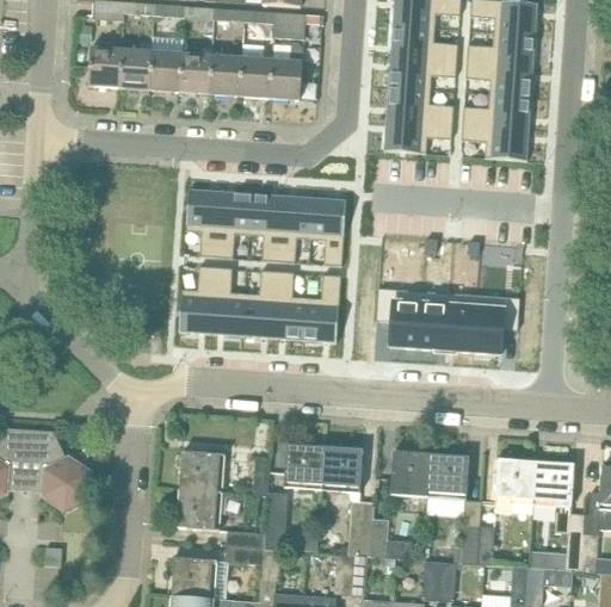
[(124,19),(124,12),(125,0),(94,0),(93,17),(124,19)]
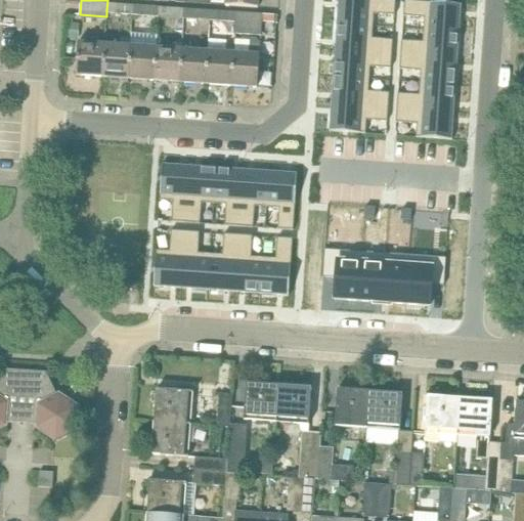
[(106,10),(132,12),(133,2),(107,0),(106,10)]
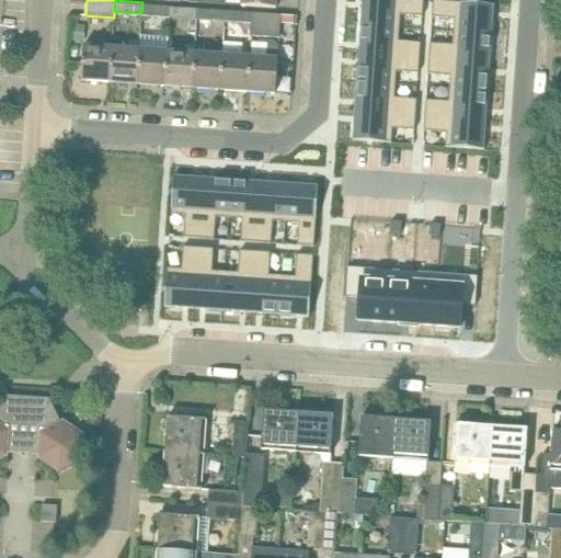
[(362,0),(361,22),(399,24),(400,15),(400,12),(422,13),(423,0),(362,0)]
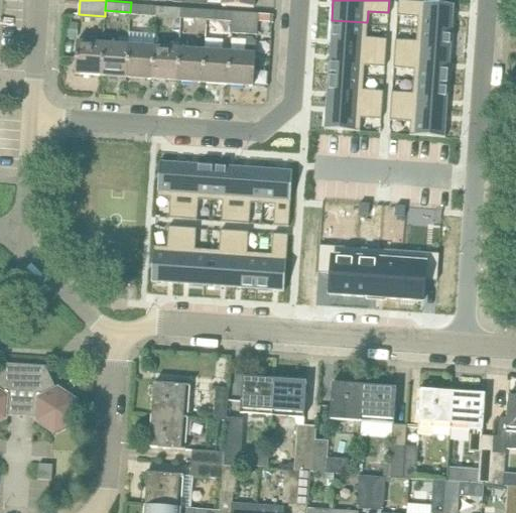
[(397,13),(417,14),(417,16),(417,25),(453,28),(455,2),(426,0),(398,0),(397,13)]
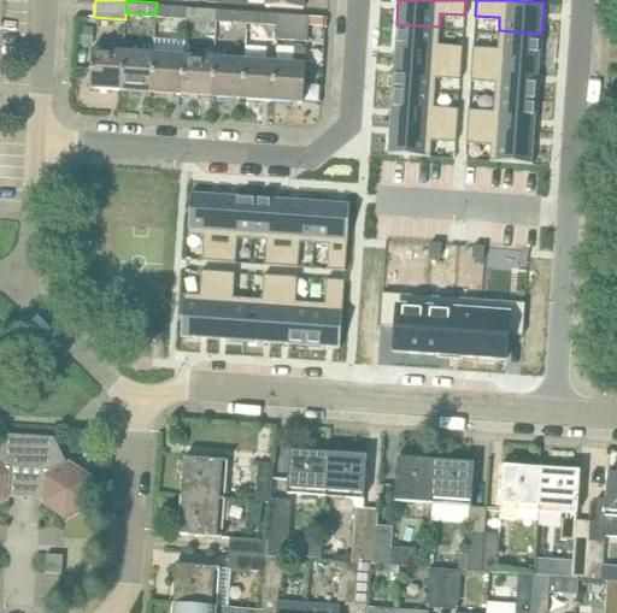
[(187,5),(157,3),(156,15),(186,16),(187,5)]
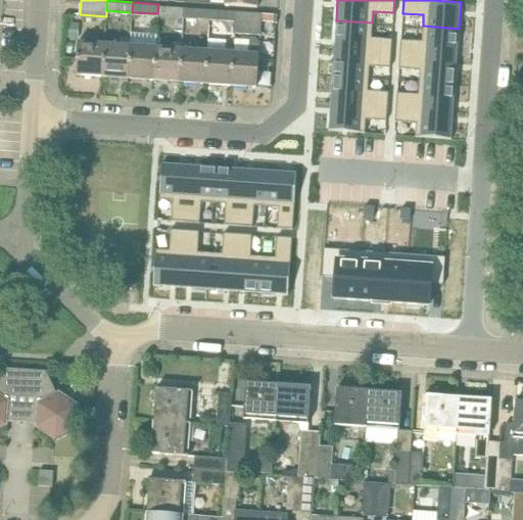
[(157,13),(183,15),(184,5),(158,4),(157,13)]
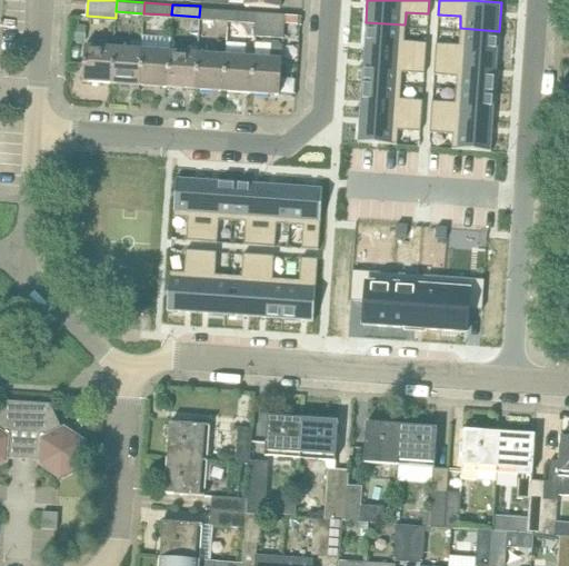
[(199,17),(228,19),(229,8),(200,6),(199,17)]
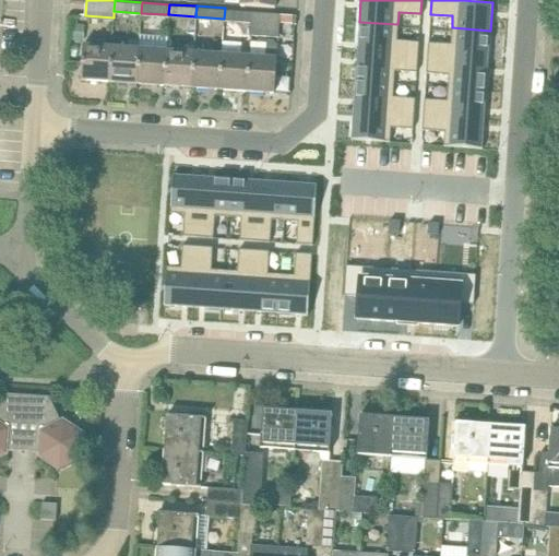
[(251,10),(225,8),(224,19),(223,39),(233,39),(234,20),(251,21),(251,10)]
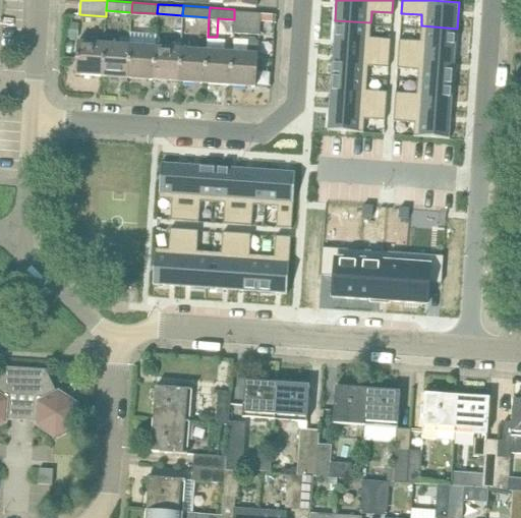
[(261,11),(234,9),(234,19),(233,31),(259,33),(261,19),(275,20),(276,12),(261,11)]
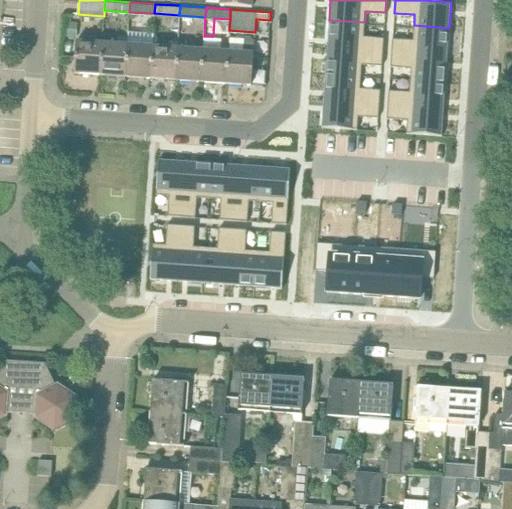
[(67,20),(66,35),(76,35),(77,21),(67,20)]
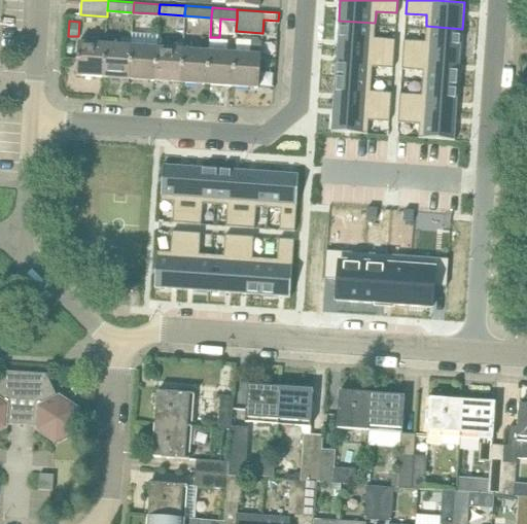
[(339,21),(337,47),(394,51),(394,42),(395,37),(375,36),(375,35),(375,23),(339,21)]
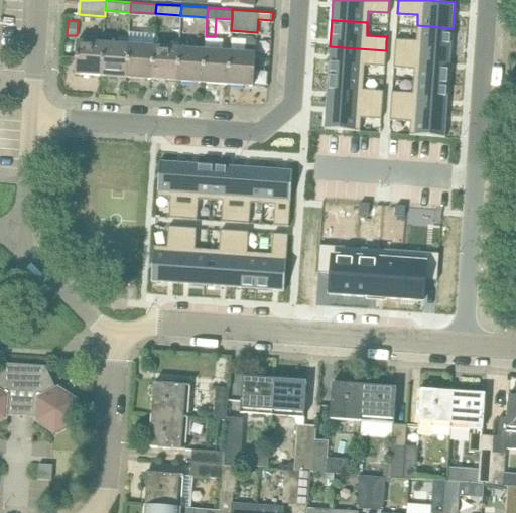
[(395,37),(394,51),(450,55),(450,54),(453,28),(417,25),(416,37),(416,38),(395,37)]
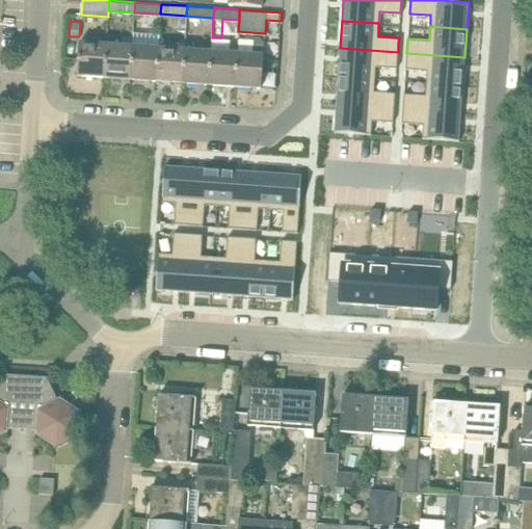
[(132,44),(130,77),(156,79),(158,46),(159,34),(133,32),(133,36),(132,36),(132,44)]
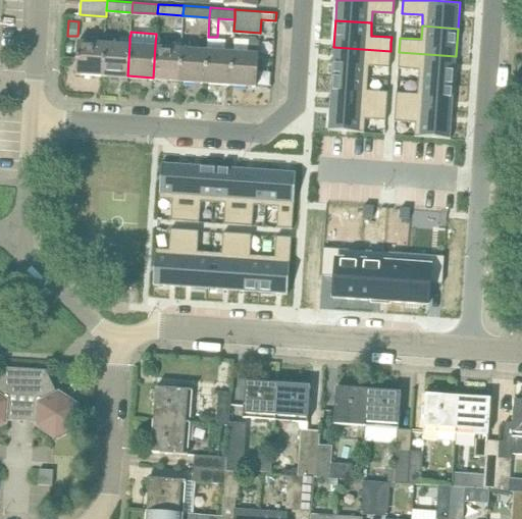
[(233,50),(232,50),(230,83),(256,85),(259,39),(235,37),(233,50)]
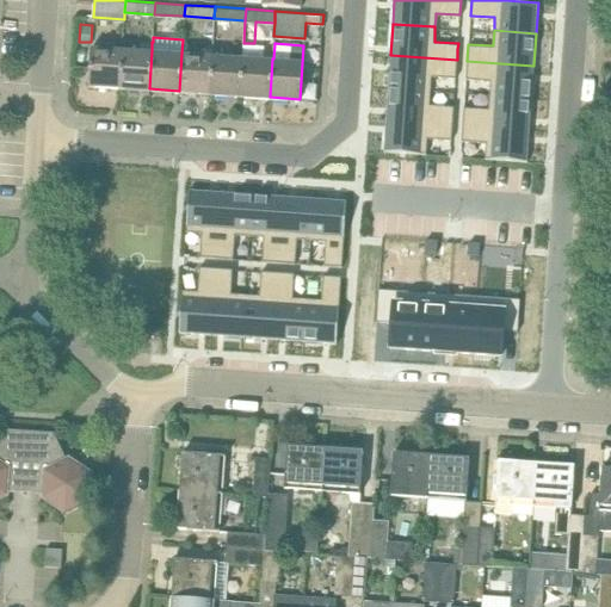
[(88,85),(119,86),(122,48),(91,45),(88,85)]
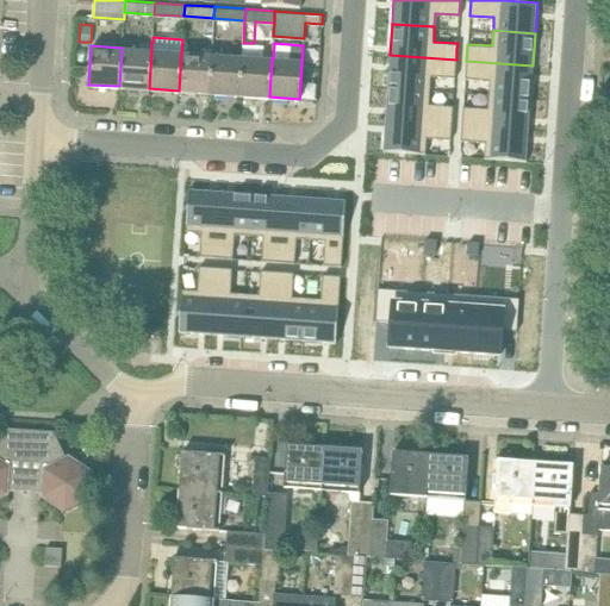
[(151,50),(122,48),(119,86),(149,88),(151,50)]
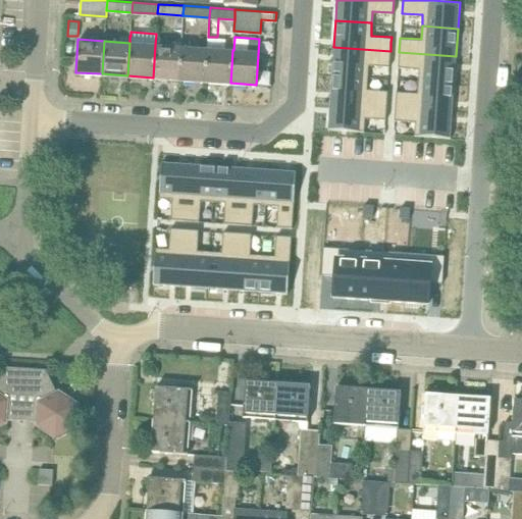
[(155,45),(153,78),(179,80),(181,46),(155,45)]
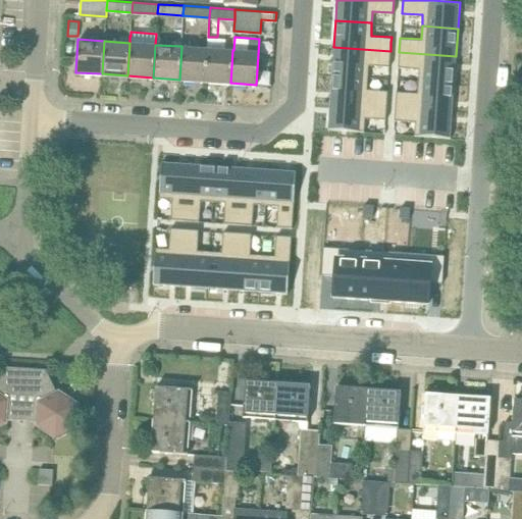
[(179,80),(204,81),(207,48),(181,46),(179,80)]
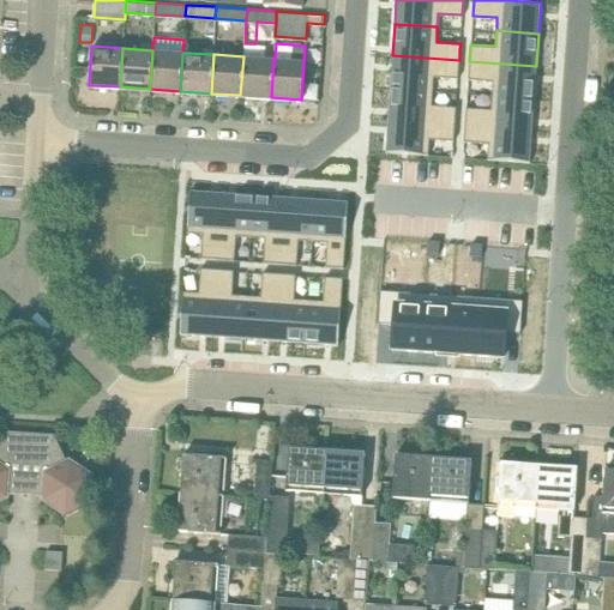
[(392,55),(390,86),(433,90),(434,76),(458,77),(459,60),(392,55)]
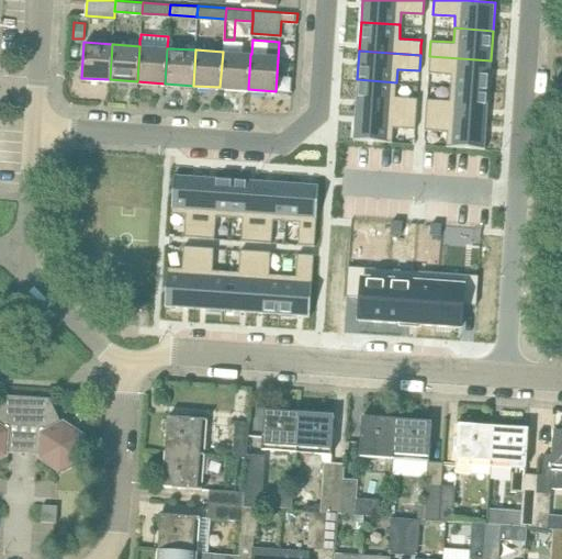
[(248,89),(250,54),(223,52),(220,87),(248,89)]
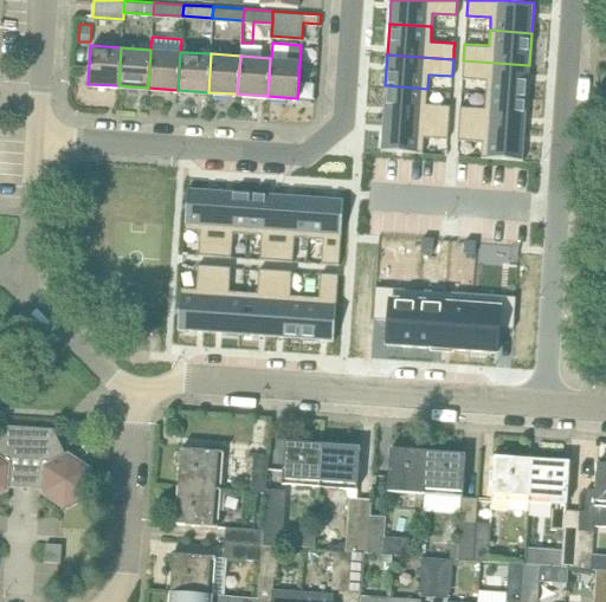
[(463,60),(462,77),(487,78),(485,92),(527,96),(529,65),(463,60)]
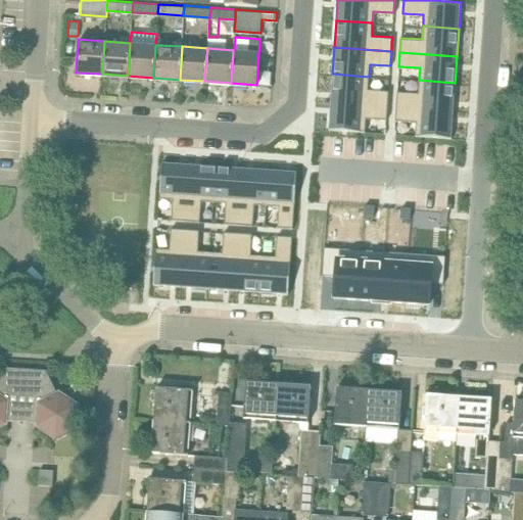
[(332,74),(330,100),(387,104),(388,90),(368,88),(369,77),(332,74)]
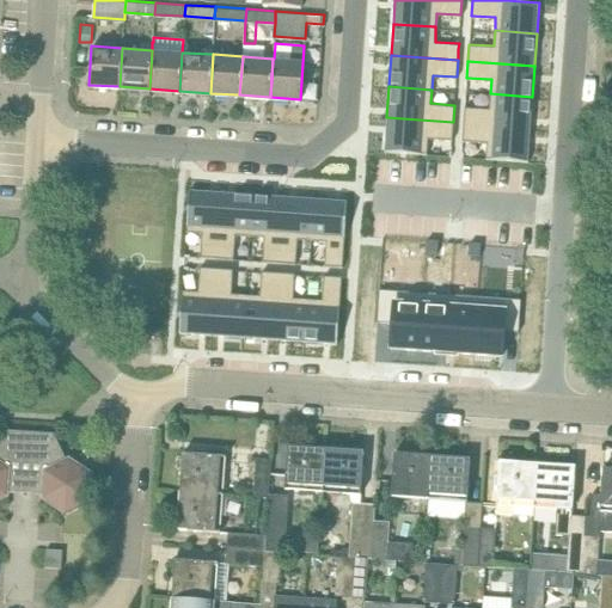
[(465,106),(464,123),(531,127),(532,97),(490,93),(489,108),(465,106)]
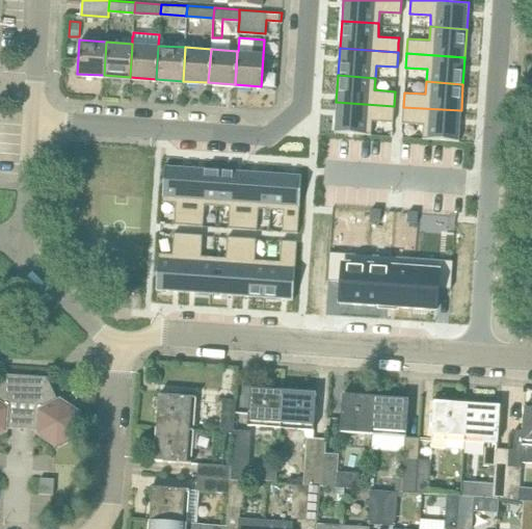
[(336,102),(335,130),(371,133),(372,120),(393,121),(394,106),(336,102)]
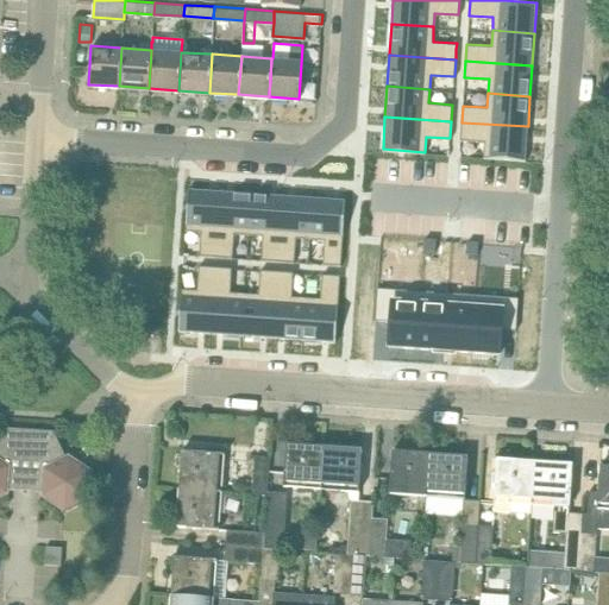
[(462,123),(460,139),(469,139),(470,139),(484,140),(484,142),(483,156),(526,159),(528,126),(462,123)]
